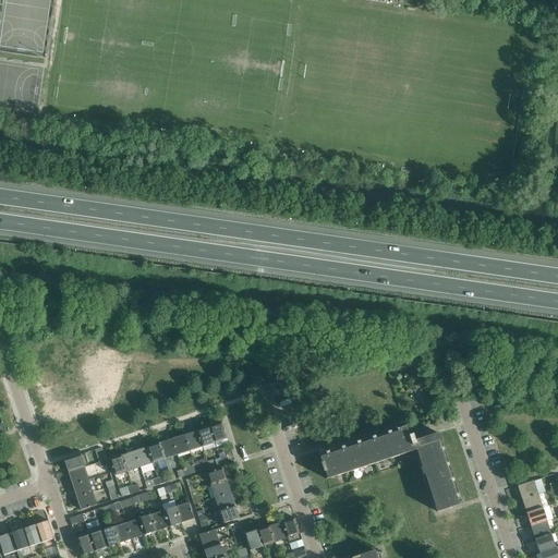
[(245,365),(247,373),(254,372),(251,363),(245,365)]
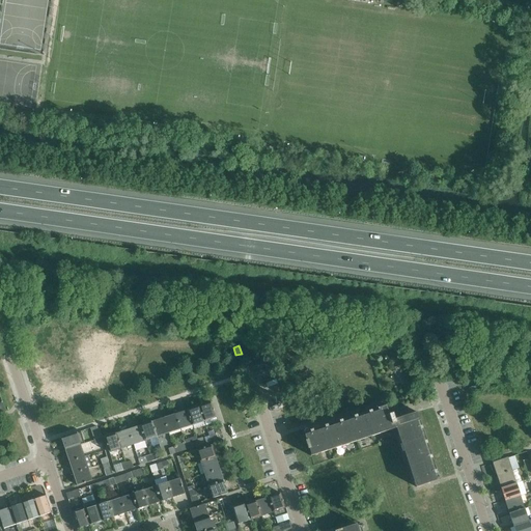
[(212,402),(200,407),(204,422),(217,418),(212,402)]
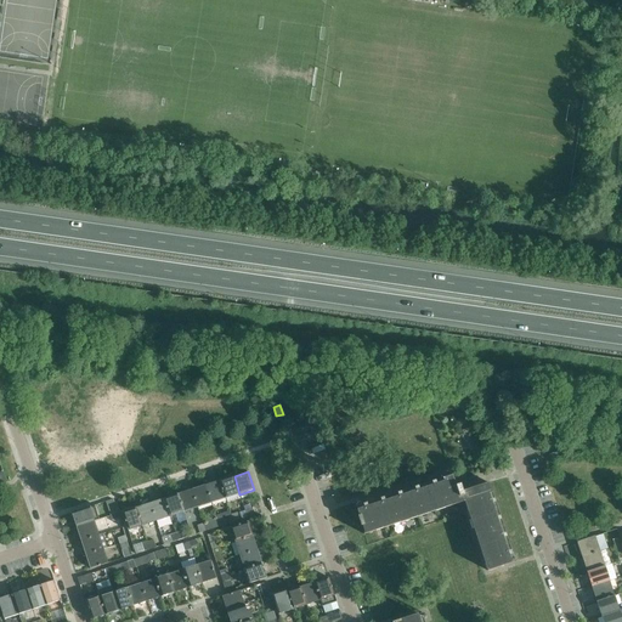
[(445,481),(375,504),(357,510),(360,516),(358,516),(362,526),(363,526),(366,533),(365,533),(365,535),(465,502),(487,571),(512,563),(490,493),(492,492),(490,482),(478,487),(475,480),(457,486),(453,475),(444,479),(445,481)]
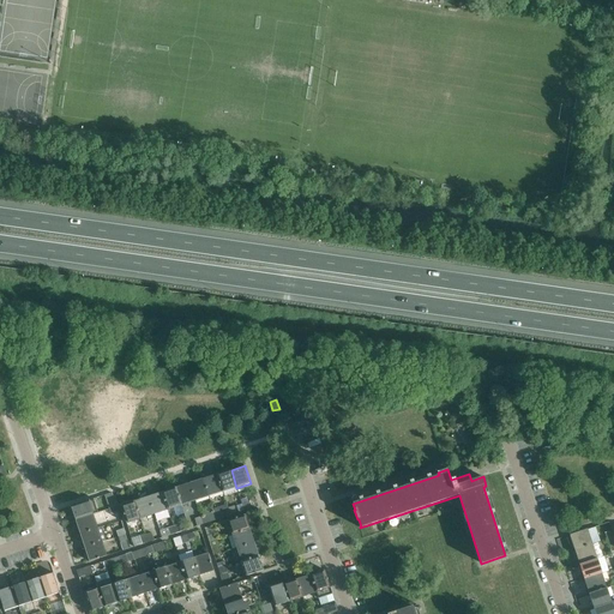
[(232,470),(217,474),(223,492),(236,488),(232,470)]
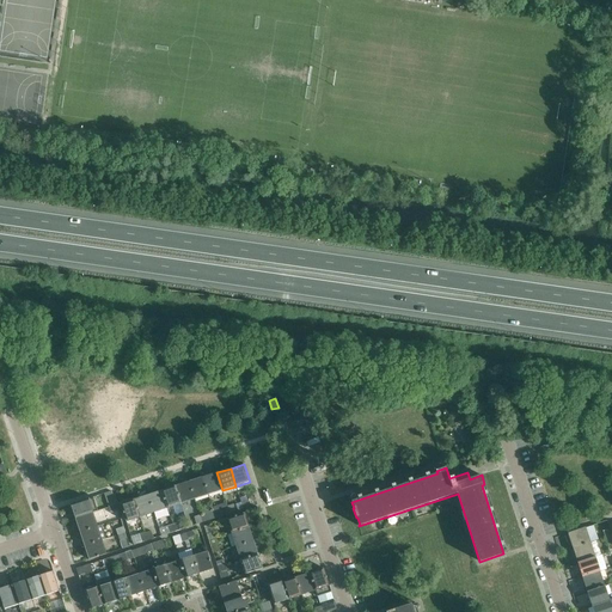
[(216,472),(203,477),(208,495),(222,490),(216,472)]
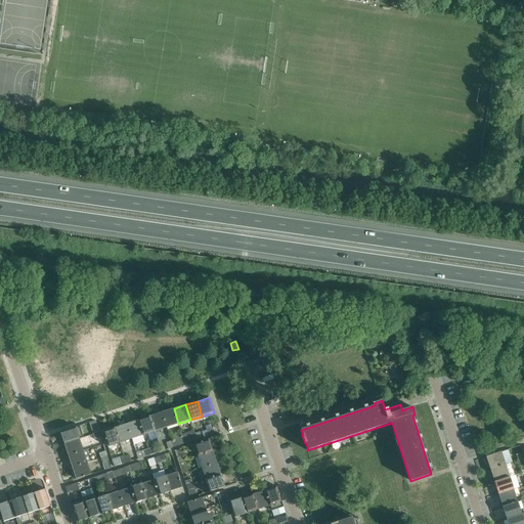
[(174,408),(162,412),(167,428),(178,424),(174,408)]
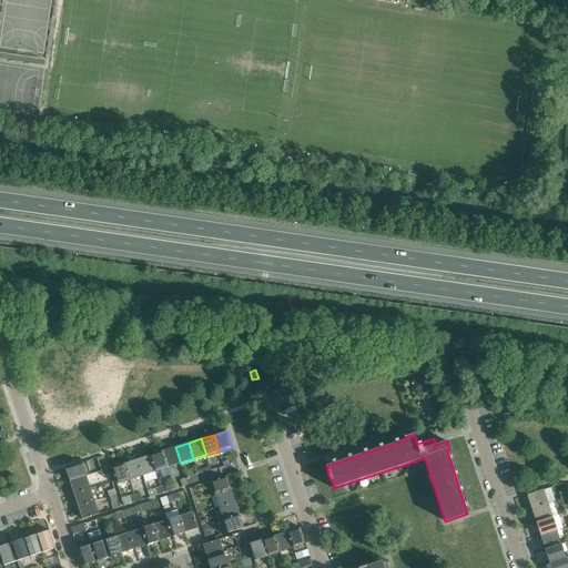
[(175,447),(163,452),(169,468),(181,464),(175,447)]
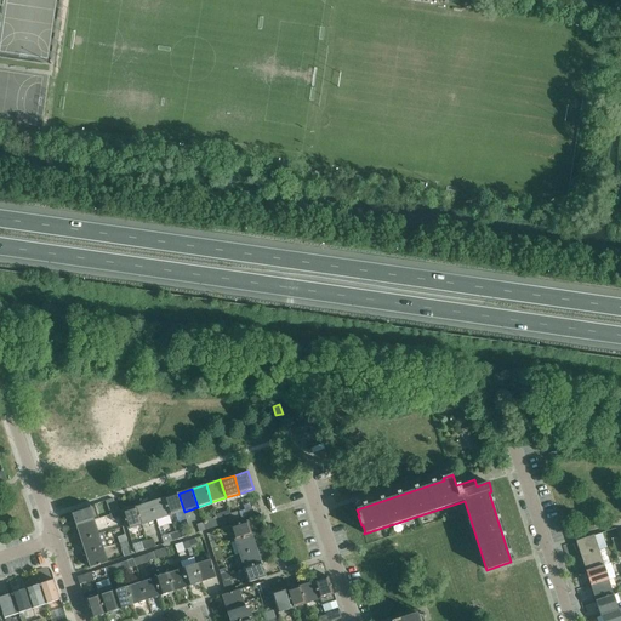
[(178,494),(164,497),(170,516),(184,512),(178,494)]
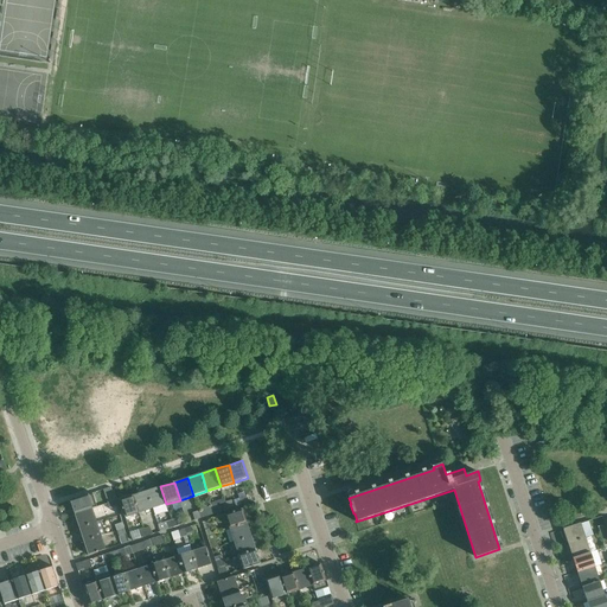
[(160,486),(147,491),(153,509),(166,504),(160,486)]
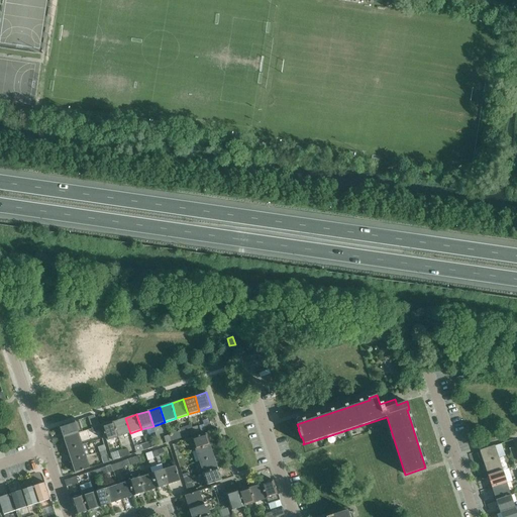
[(88,417),(92,429),(98,427),(94,415),(88,417)]
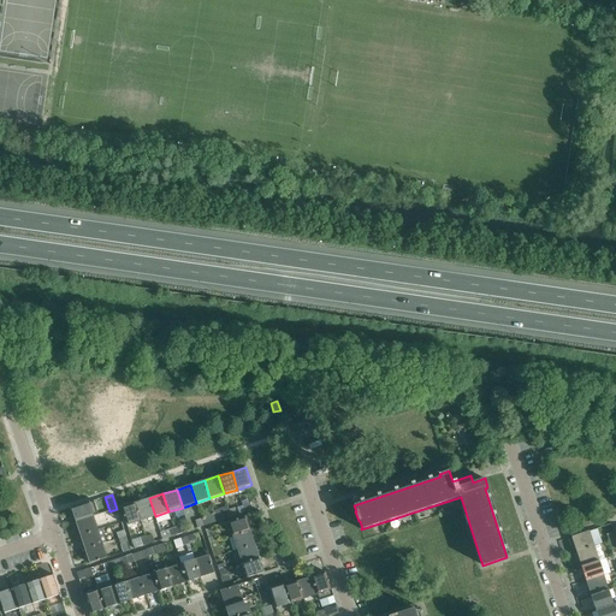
[(149,498),(135,503),(141,521),(155,516),(149,498)]
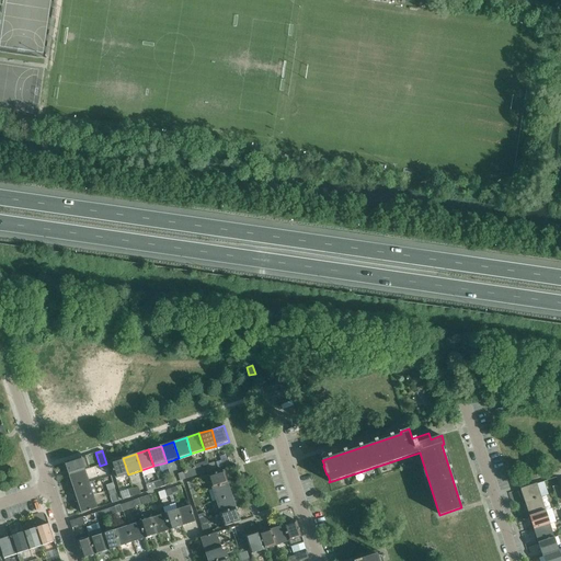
[(65,462),(69,476),(86,470),(90,469),(86,456),(65,462)]
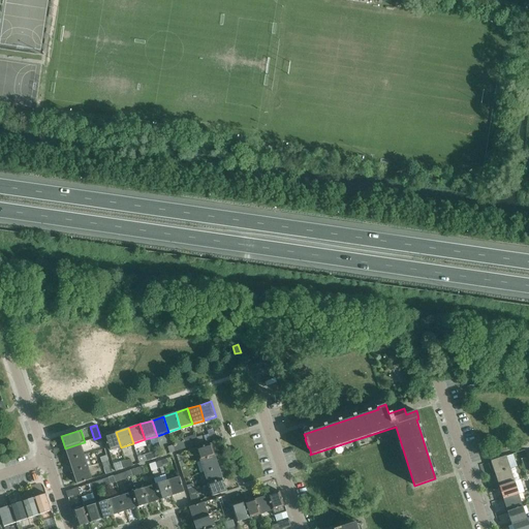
[(121,447),(116,432),(104,436),(110,452),(121,447)]
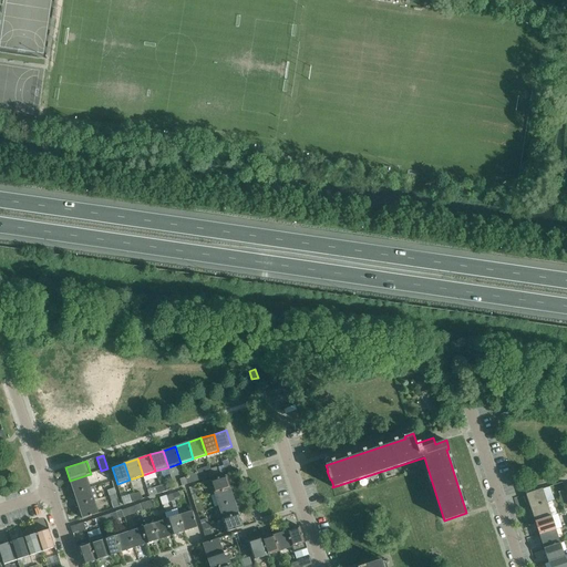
[(230,463),(224,465),(226,472),(233,470),(230,463)]
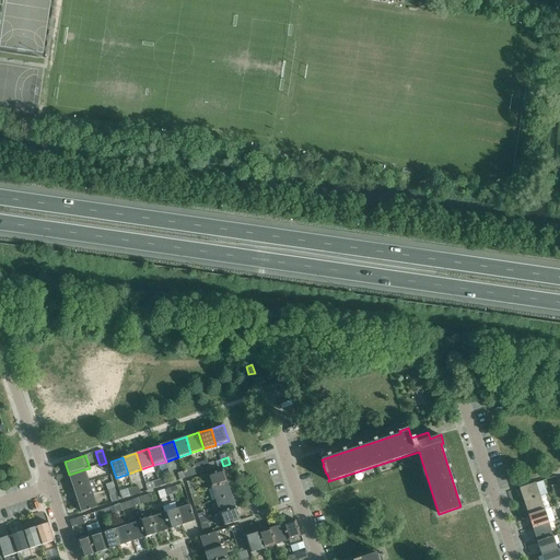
[(69,475),(73,487),(90,481),(85,469),(69,475)]
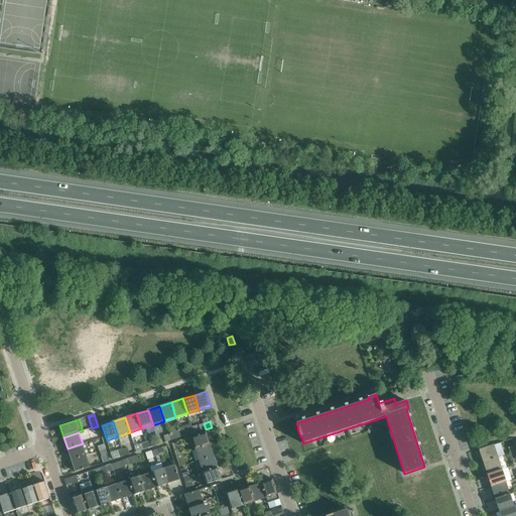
[(191,437),(196,449),(210,444),(207,432),(191,437)]
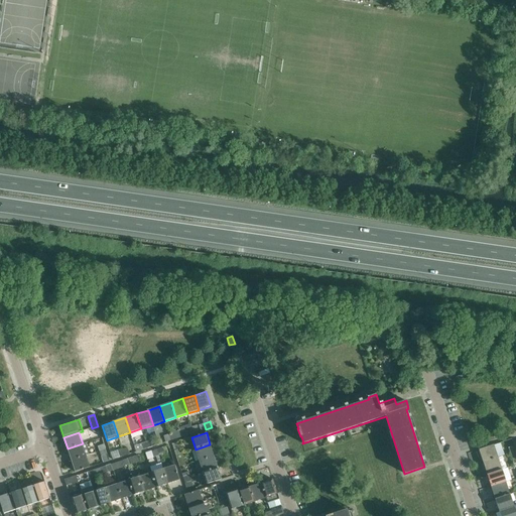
[(72,461),(87,456),(89,455),(86,442),(83,443),(68,448),(72,461)]
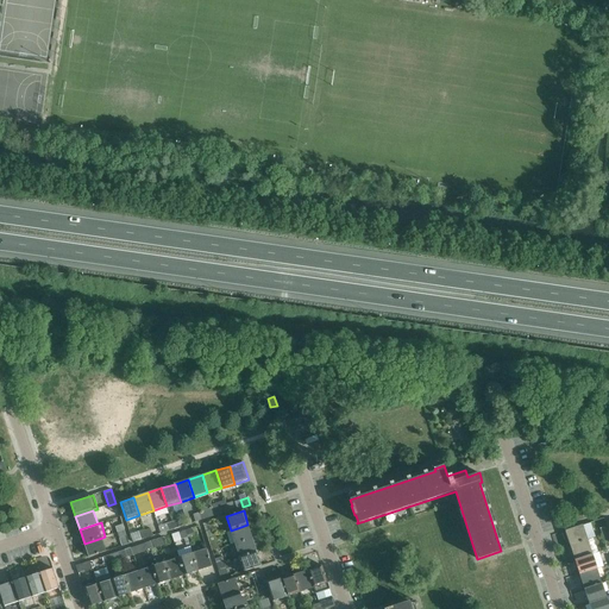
[(231,531),(234,544),(252,538),(248,525),(231,531)]
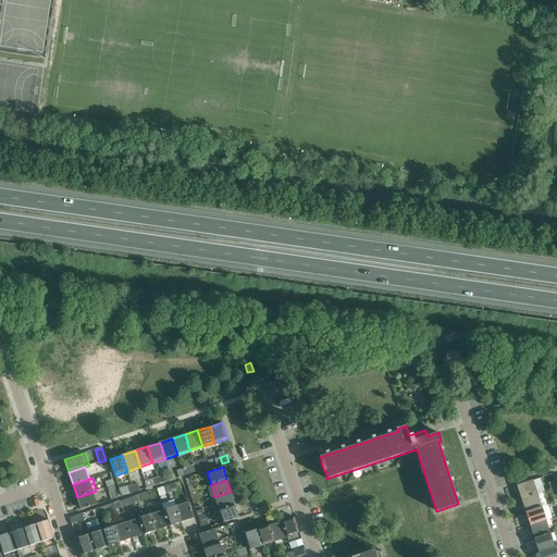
[(517,485),(521,498),(537,494),(533,480),(517,485)]
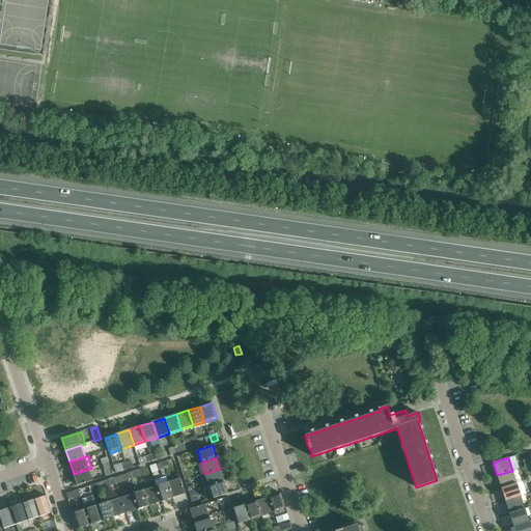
[(102,465),(106,476),(112,474),(108,463),(102,465)]
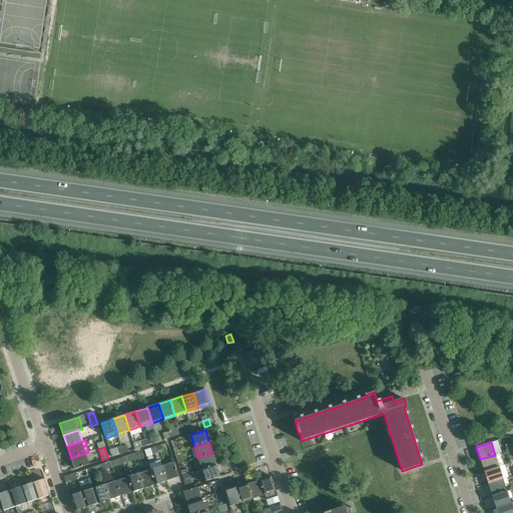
[(86,453),(71,458),(74,469),(89,464),(86,453)]
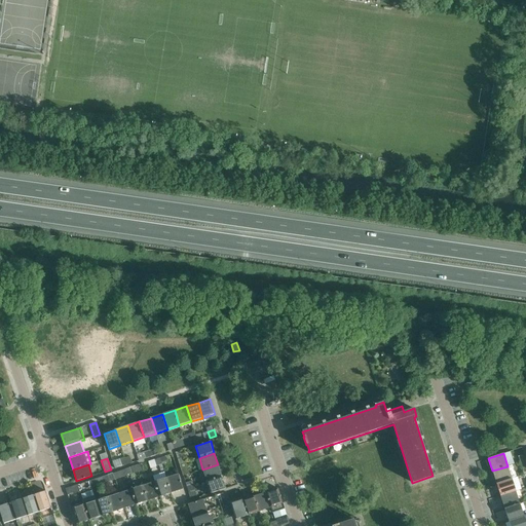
[(202,470),(207,482),(222,477),(218,464),(202,470)]
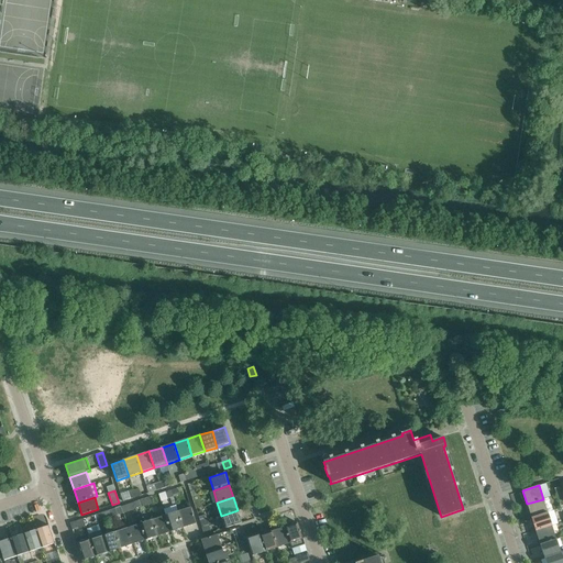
[(527,504),(531,518),(548,512),(543,499),(527,504)]
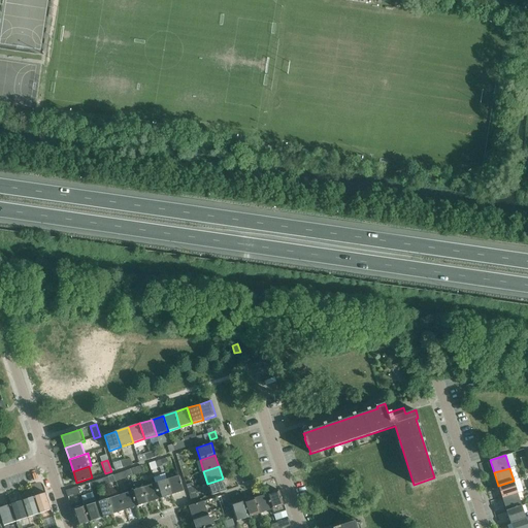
[(518,491),(523,490),(520,471),(515,472),(518,491)]
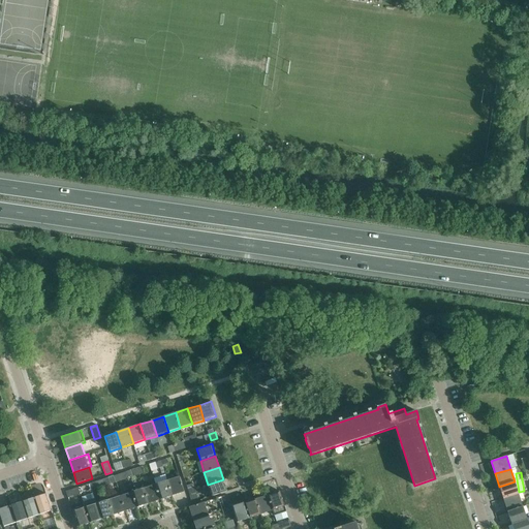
[(180,476),(167,480),(173,496),(184,492),(180,476)]
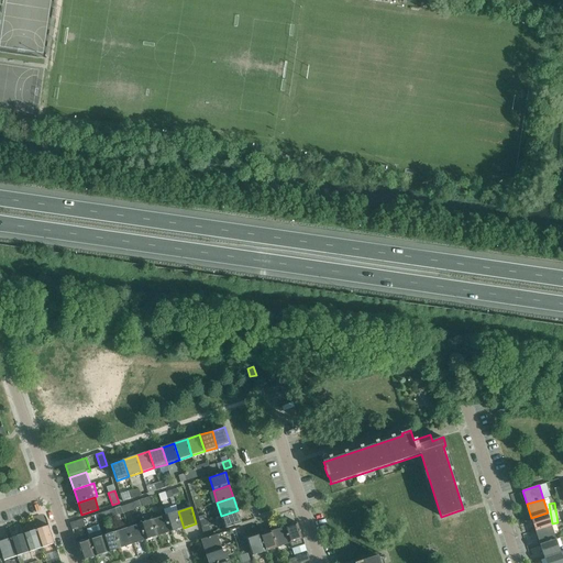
[(238,510),(221,516),(225,528),(242,523),(238,510)]
